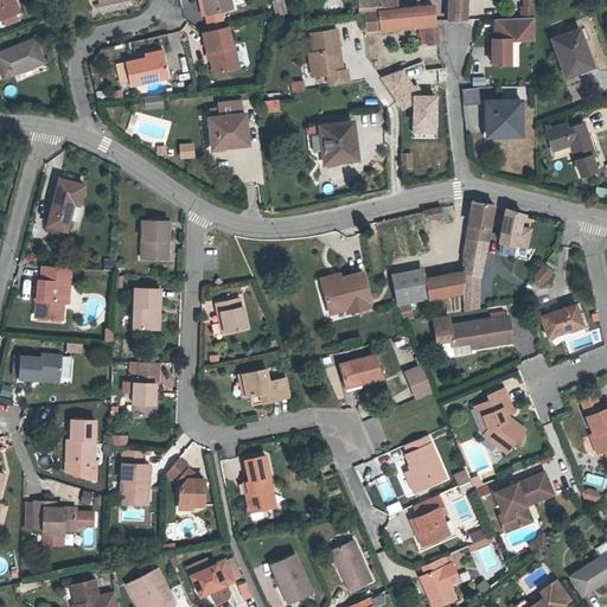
[(19,13),(14,0),(0,0),(0,20),(2,19),(16,14),(19,13)]
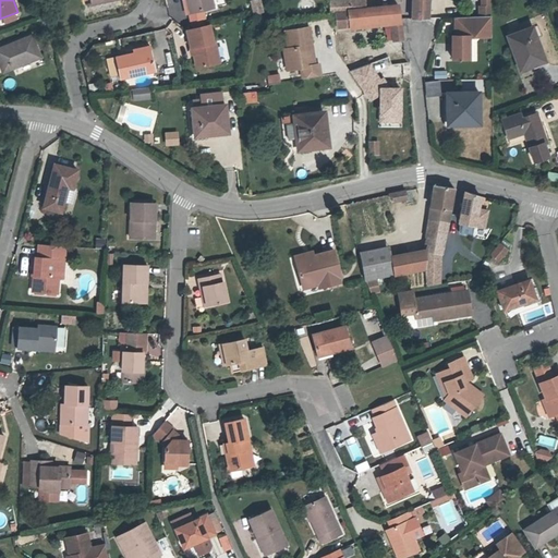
[(214,7),(211,0),(186,0),(190,12),(214,7)]
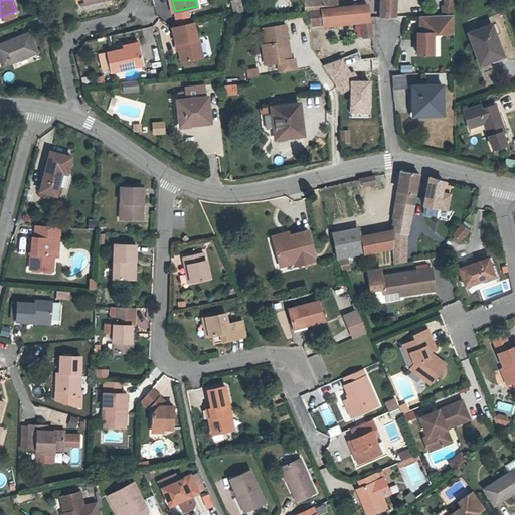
[(324,9),(323,0),(316,1),(317,10),(322,10),(324,9)]
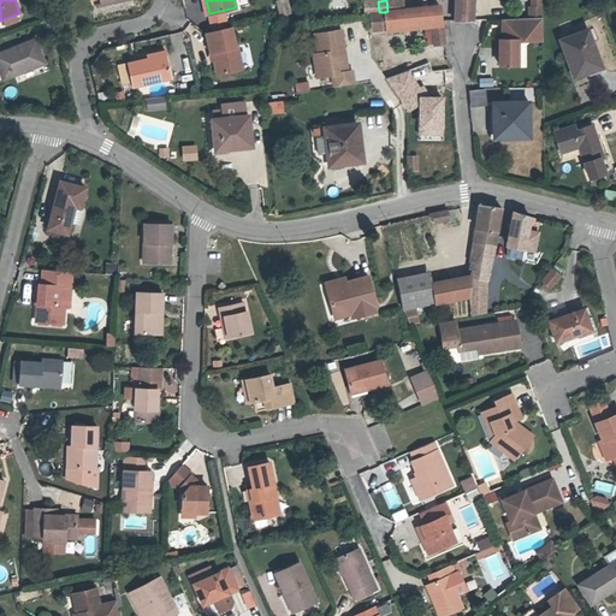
[(472,21),(473,0),(455,0),(455,22),(472,21)]
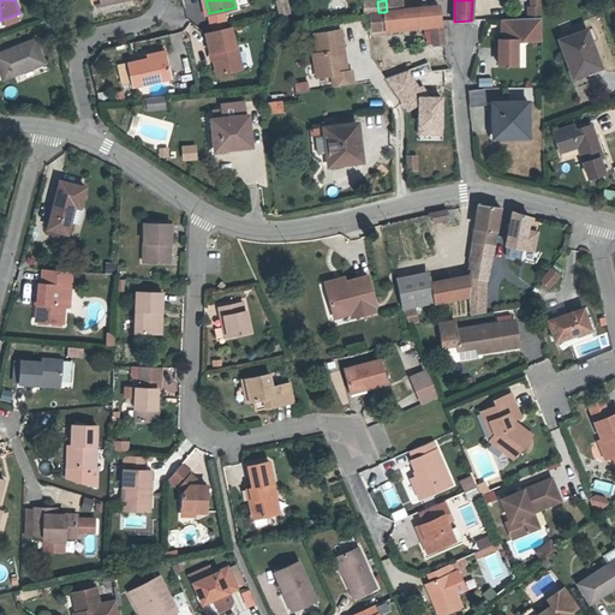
[(288,13),(286,1),(278,3),(280,15),(288,13)]
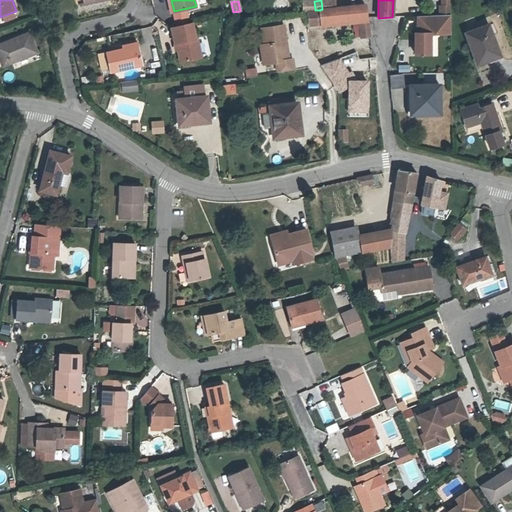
[(367,18),(365,5),(322,9),(320,10),(315,10),(308,11),(310,25),(359,19),(361,37),(370,36),(367,18)]
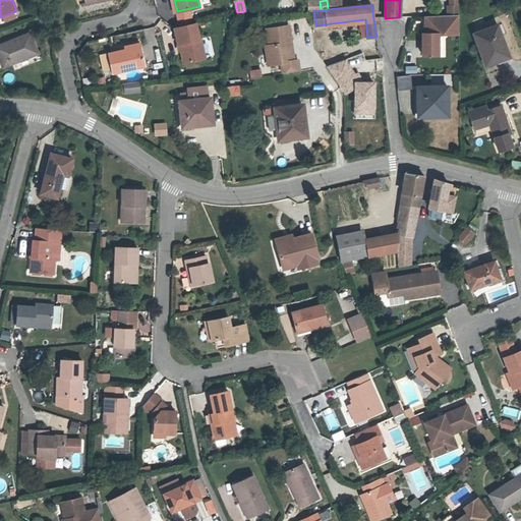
[(458,14),(458,5),(450,5),(448,5),(448,15),(458,14)]
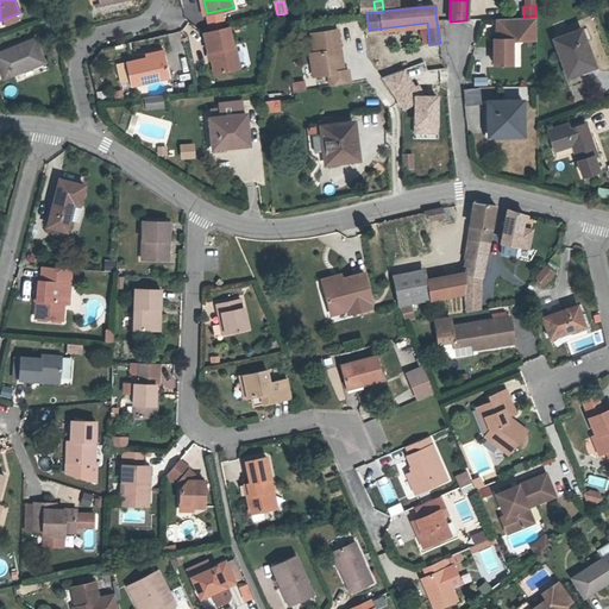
[(18,20),(16,14),(2,19),(5,25),(18,20)]
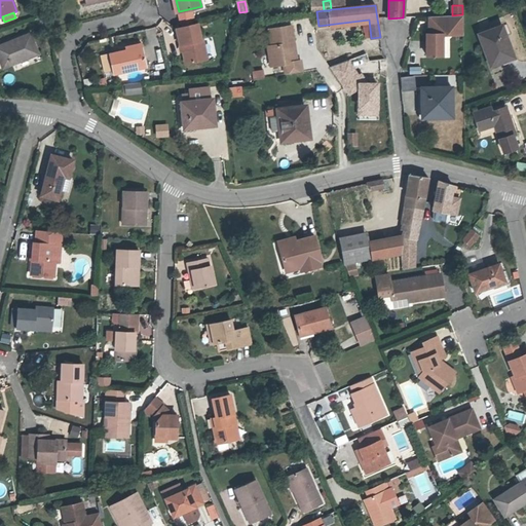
[(462,34),(462,14),(452,15),(449,15),(449,34),(462,34)]
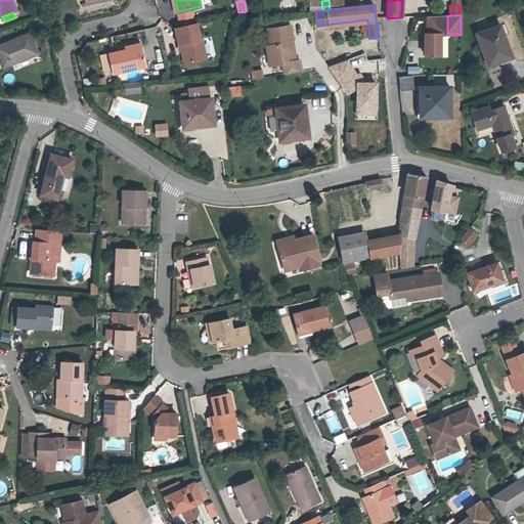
[(447,34),(447,15),(428,16),(428,34),(425,34),(425,55),(440,55),(440,34),(447,34)]
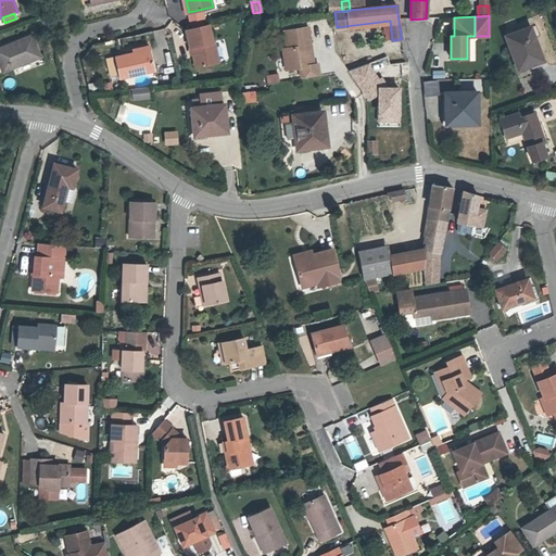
[(43,30),(41,22),(35,24),(37,33),(43,30)]
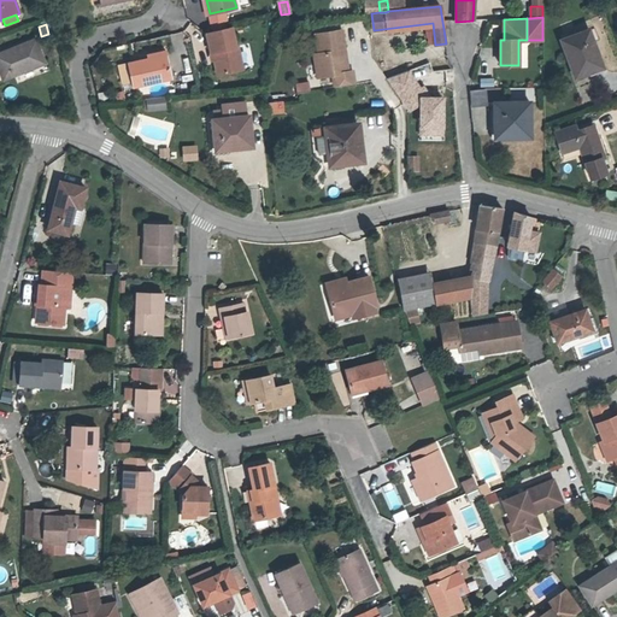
[(242,69),(238,46),(236,47),(231,28),(225,29),(223,30),(221,24),(211,27),(213,31),(207,33),(211,53),(213,53),(218,75),(242,69)]
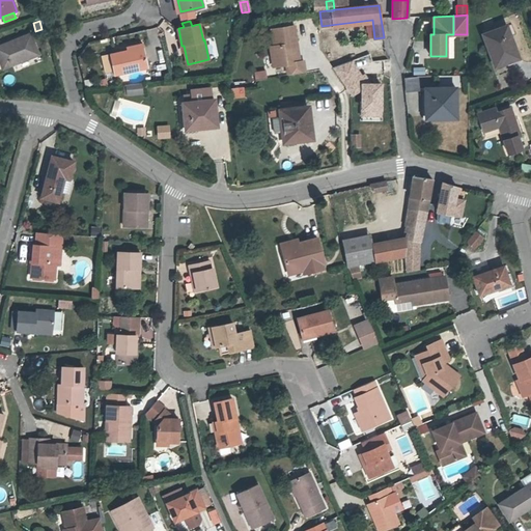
[(297,62),(294,44),(297,44),(294,26),(272,29),(274,46),(271,47),(274,66),(286,64),(288,74),(295,73),(294,62),(297,62)]
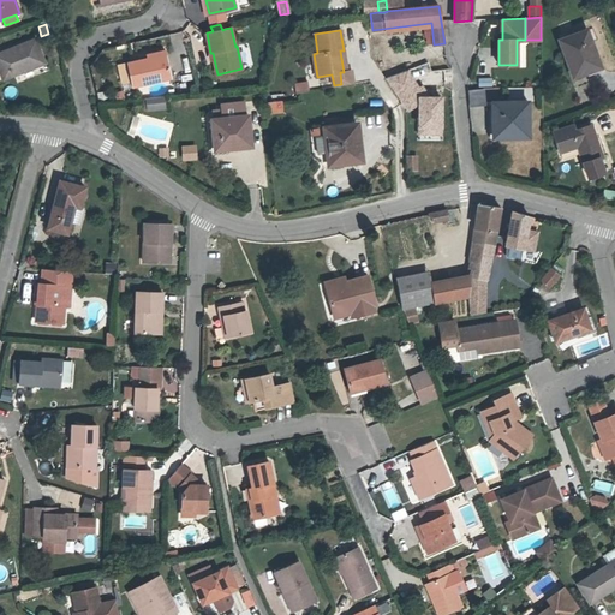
[(598,67),(589,43),(591,42),(586,30),(560,40),(574,77),(598,67)]
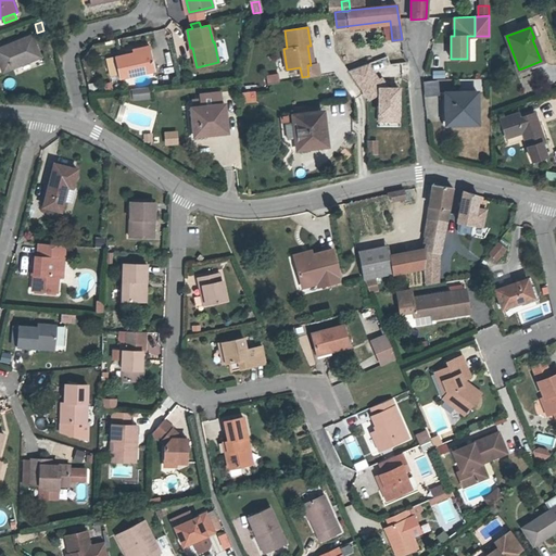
[(41,57),(32,35),(0,47),(0,64),(3,72),(41,57)]
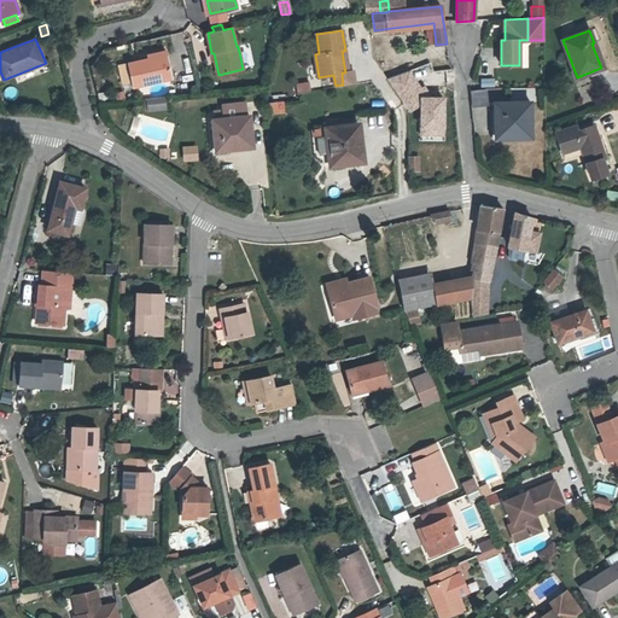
[(355,83),(353,71),(349,73),(345,51),(342,51),(345,73),(342,73),(343,85),(355,83)]
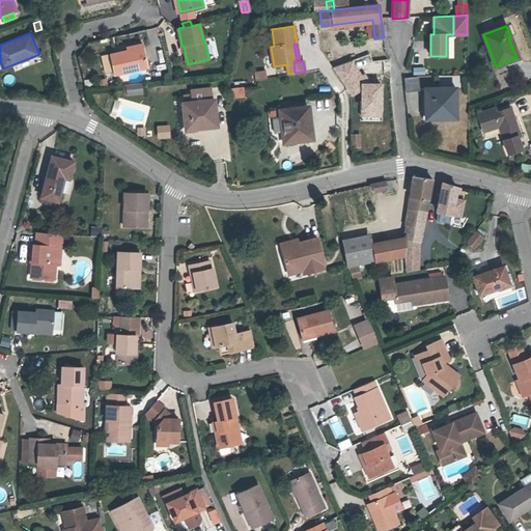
[(147,67),(143,47),(127,50),(110,54),(113,70),(114,75),(147,67)]
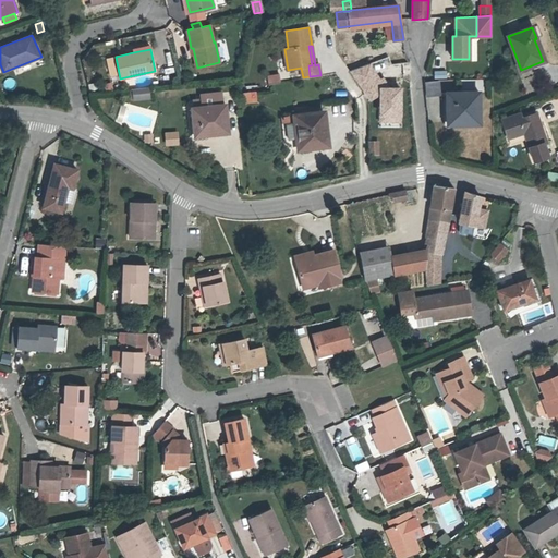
[(119,73),(116,57),(108,59),(111,75),(119,73)]
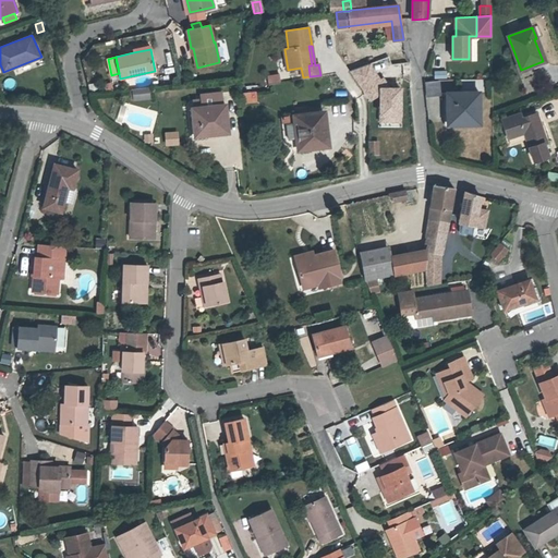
[(372,63),(351,71),(370,102),(380,97),(378,124),(402,125),(403,88),(388,87),(372,63)]
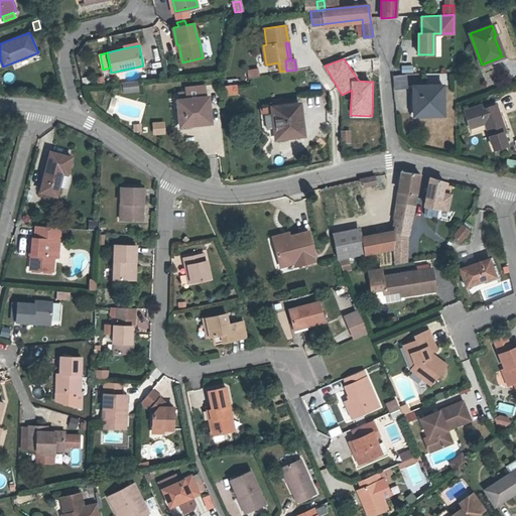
[(393,90),(407,89),(406,75),(392,75),(393,90)]
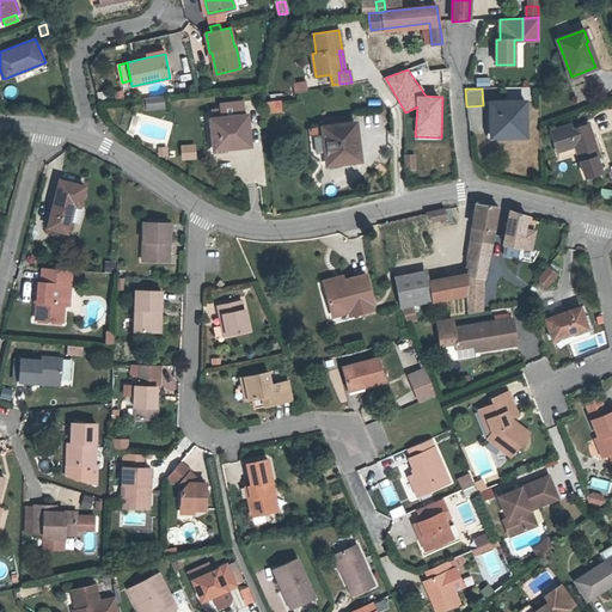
[(161,108),(160,97),(145,98),(146,106),(148,106),(148,109),(161,108)]
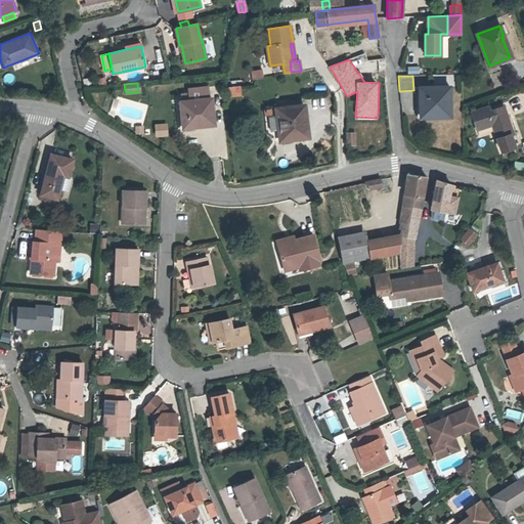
[(239,85),(228,87),(229,97),(242,96),(239,85)]
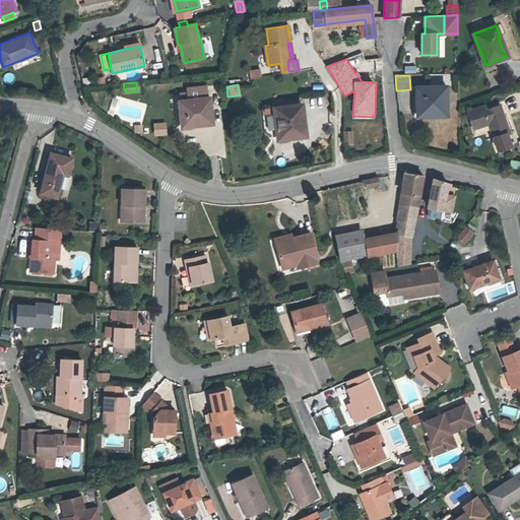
[(447,116),(447,85),(416,86),(417,104),(418,104),(418,114),(430,114),(430,116),(447,116)]
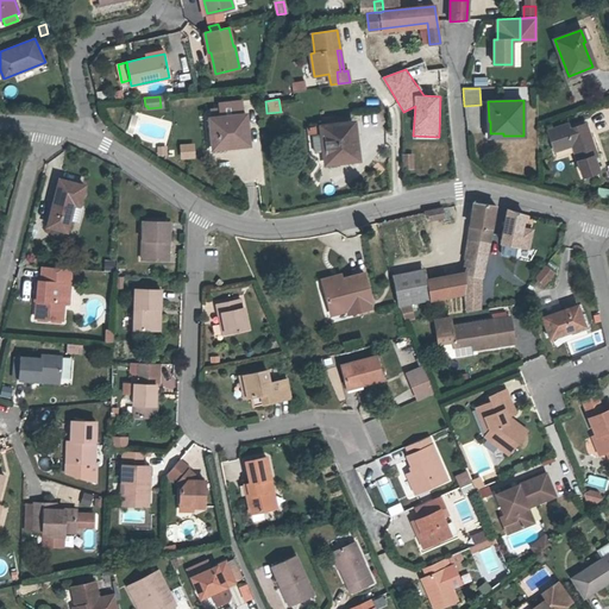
[(250,144),(246,114),(243,114),(242,101),(220,104),(220,110),(221,117),(212,118),(211,118),(213,148),(250,144)]
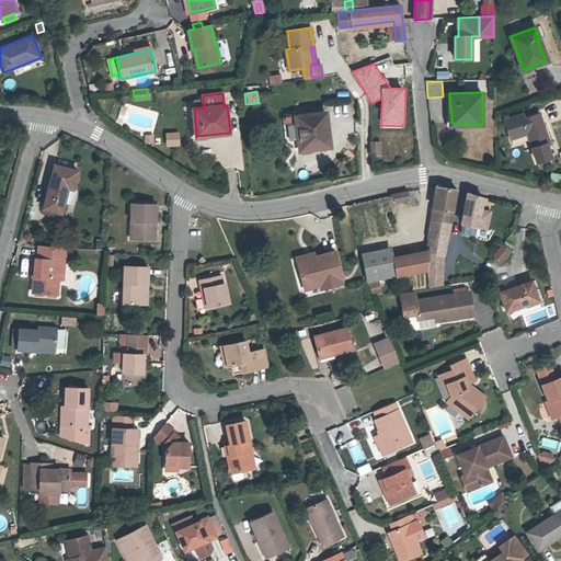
[(464,125),(464,123),(451,123),(451,112),(450,112),(450,125),(464,125)]
